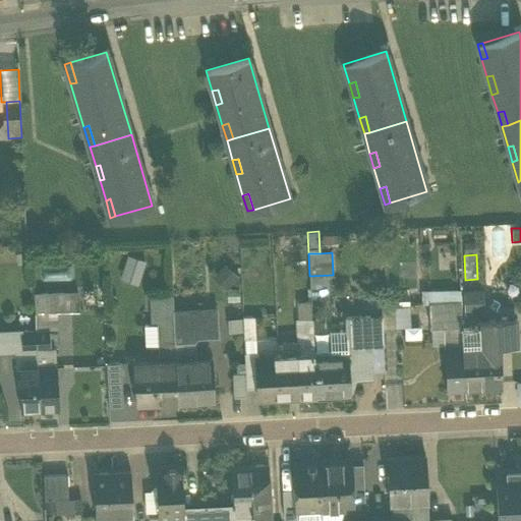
[(147,263),(128,256),(120,280),(138,287),(147,263)]
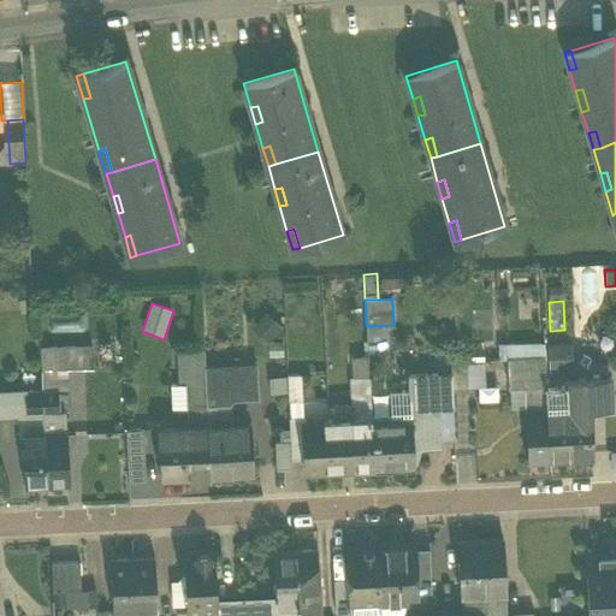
[(282,326),(266,311),(250,327),(267,342),(282,326)]
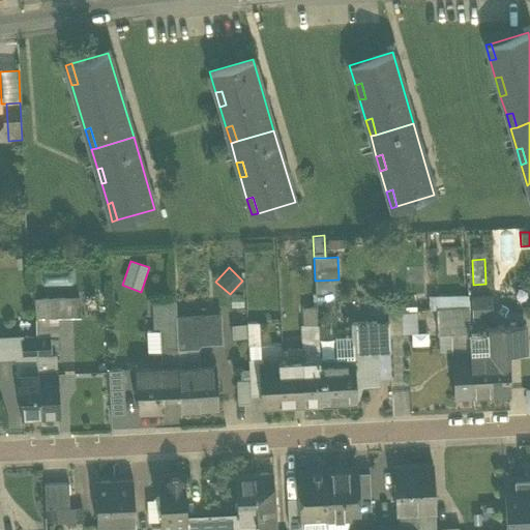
[(339,280),(315,281),(315,299),(333,298),(332,285),(339,280)]
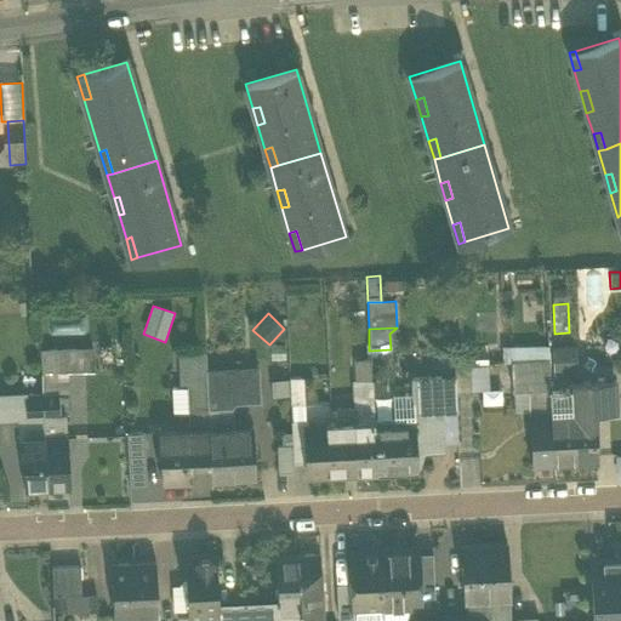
[(189,362),(191,375),(206,374),(206,372),(205,346),(177,347),(178,363),(189,362)]
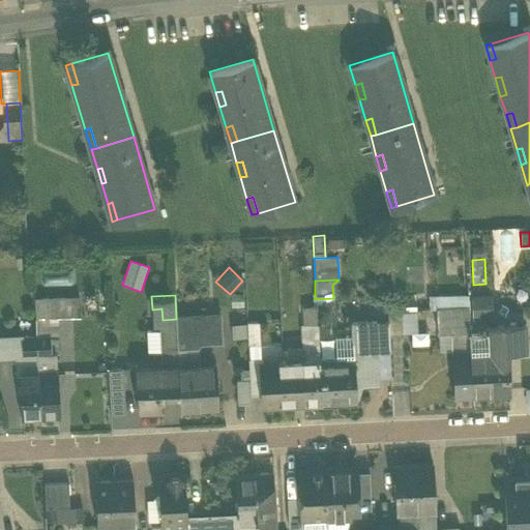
[(468,307),(468,299),(468,295),(429,296),(429,308),(438,308),(468,307)]
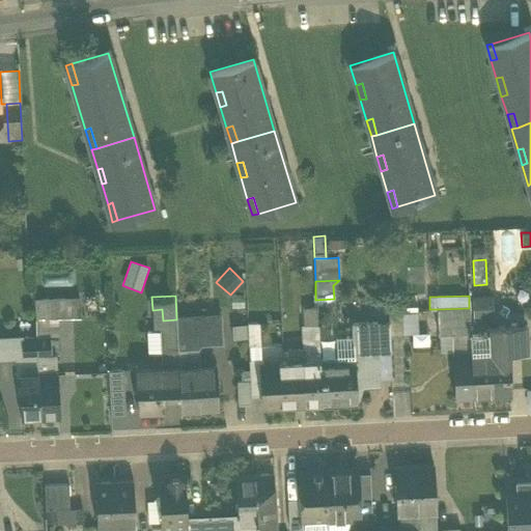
[(469,308),(470,324),(488,323),(487,299),(469,300),(469,308)]
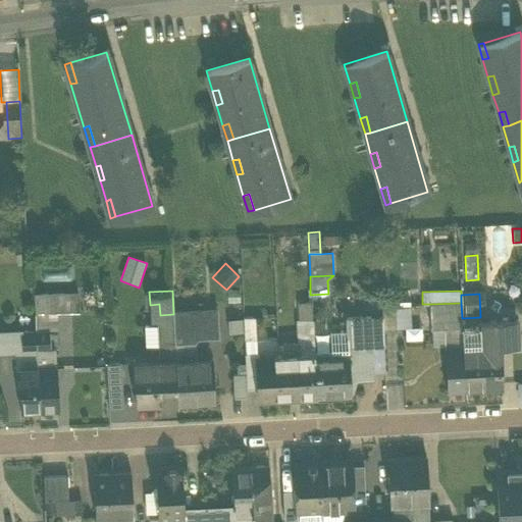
[(79,299),(54,300),(54,312),(35,313),(36,330),(49,330),(80,328),(79,299)]
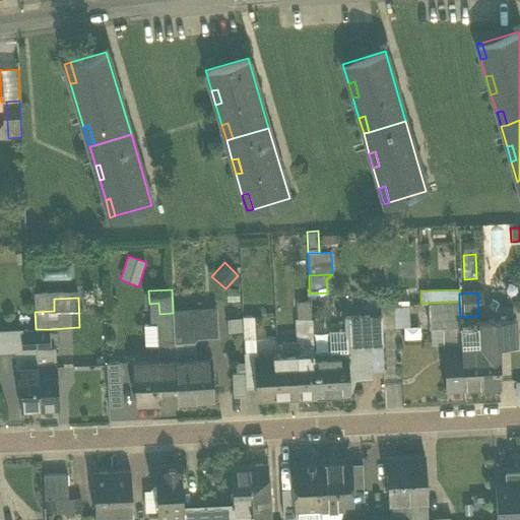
[(34,300),(35,312),(54,311),(54,299),(34,300)]
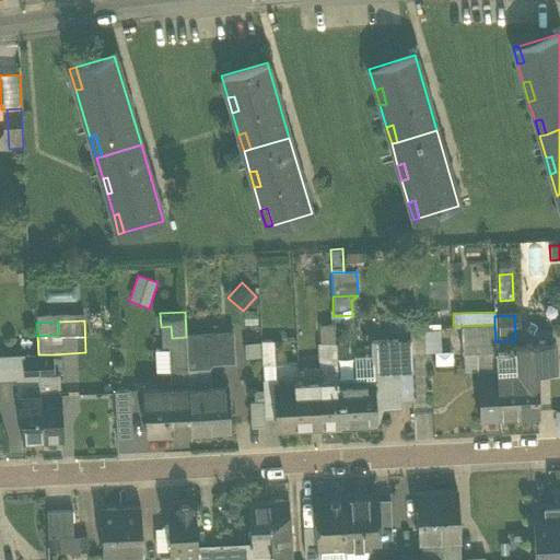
[(319,343),(335,342),(335,324),(318,325),(319,343)]
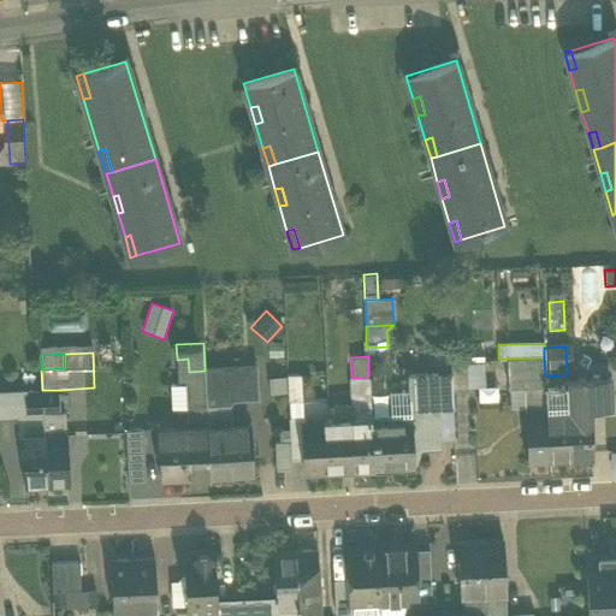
[(510,388),(525,386),(545,386),(545,375),(544,357),(509,359),(510,388)]
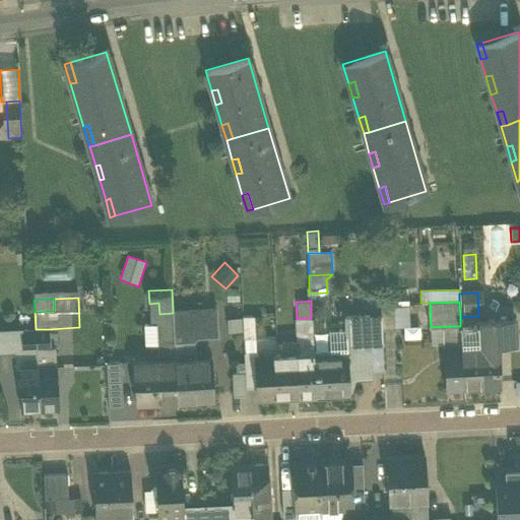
[(159,361),(156,361),(158,404),(178,403),(173,313),(159,314),(158,303),(149,304),(150,324),(157,323),(158,346),(159,361)]
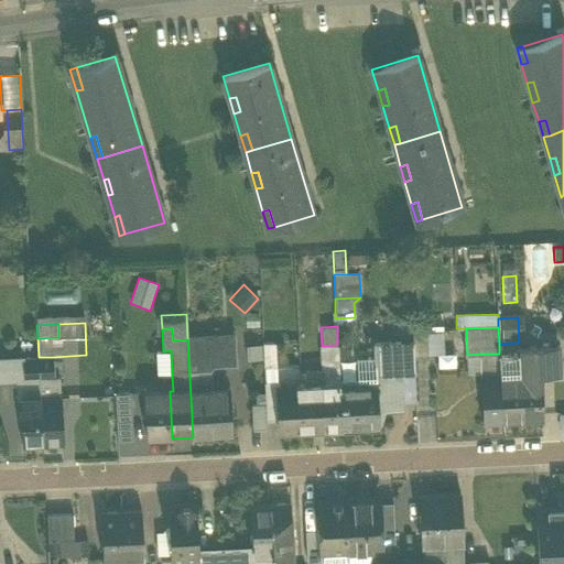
[(443,331),(427,332),(429,354),(444,353),(443,331)]
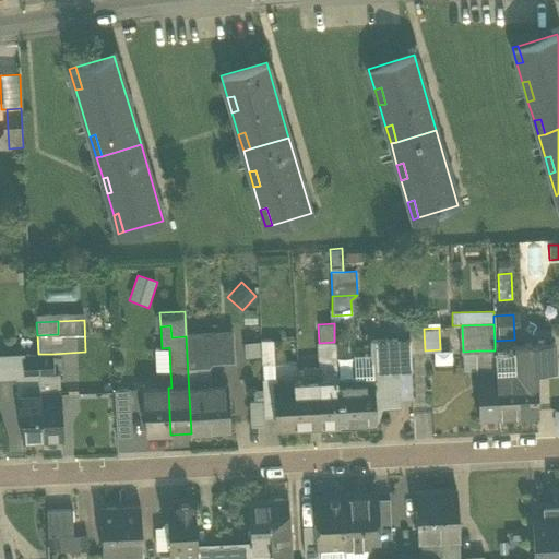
[(411,352),(425,351),(424,329),(409,330),(409,339),(411,352)]
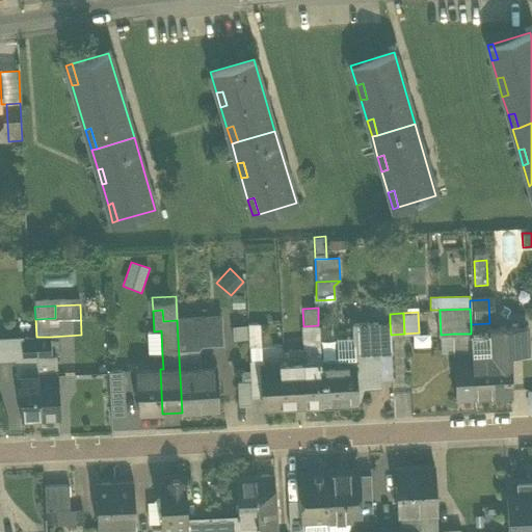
[(218,410),(216,383),(198,384),(198,367),(197,346),(201,343),(222,342),(221,317),(177,319),(177,320),(182,413),(218,410)]
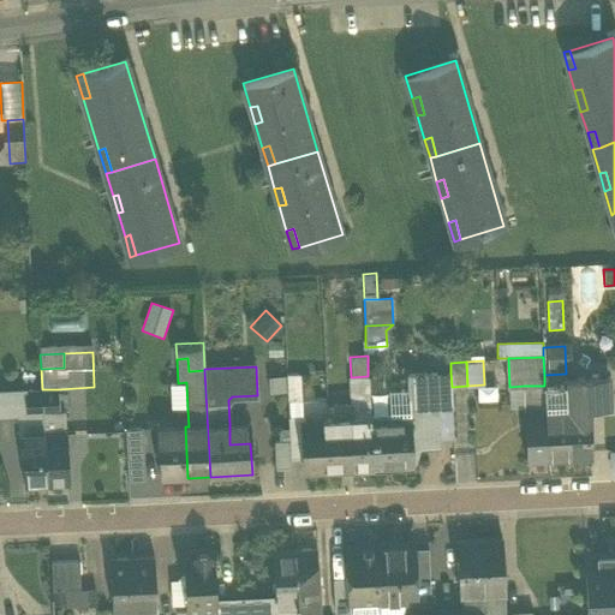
[(287,374),(288,416),(303,415),(300,372),(287,374)]
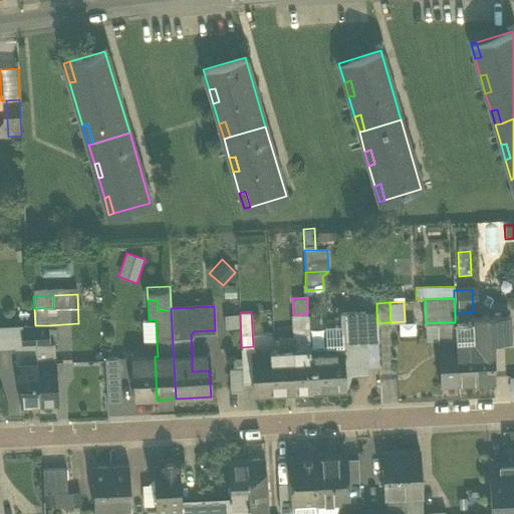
[(325,326),(326,347),(365,345),(365,341),(378,340),(377,323),(376,311),(363,312),(341,313),(341,326),(325,326)]
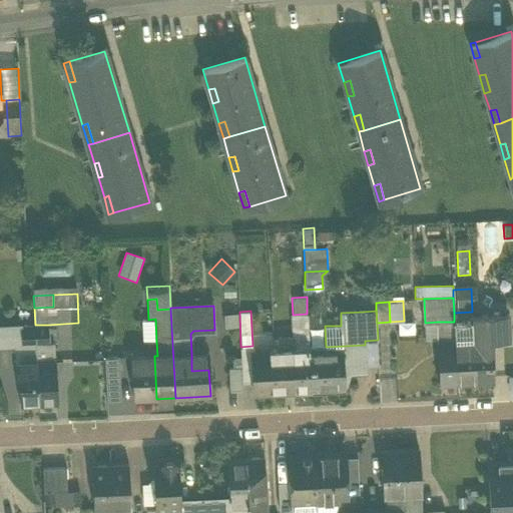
[(238,328),(237,313),(223,314),(223,328),(238,328)]
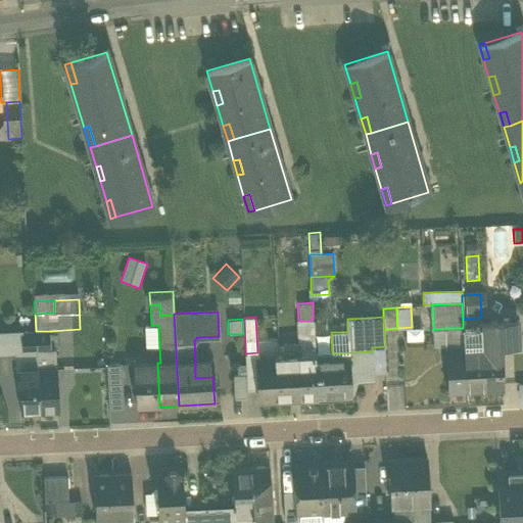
[(298,321),(299,336),(314,335),(313,320),(298,321)]
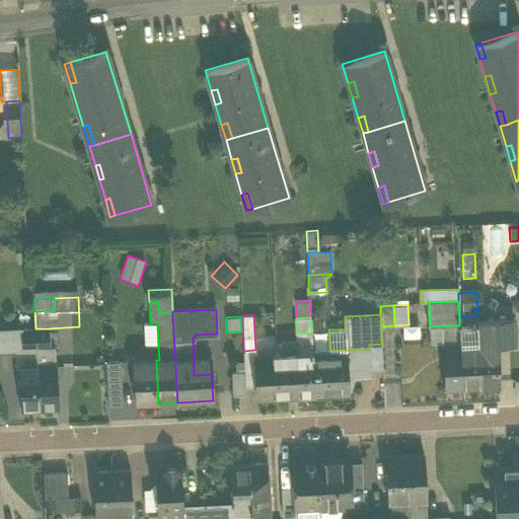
[(474,324),(459,325),(460,345),(462,388),(500,387),(499,361),(480,362),(479,346),(498,345),(515,344),(513,319),(474,320),(474,324)]
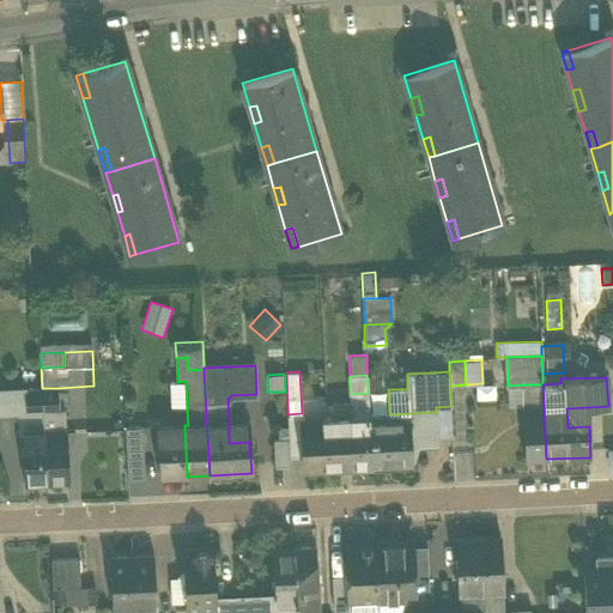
[(186,381),(177,382),(170,382),(171,410),(187,408),(186,381)]
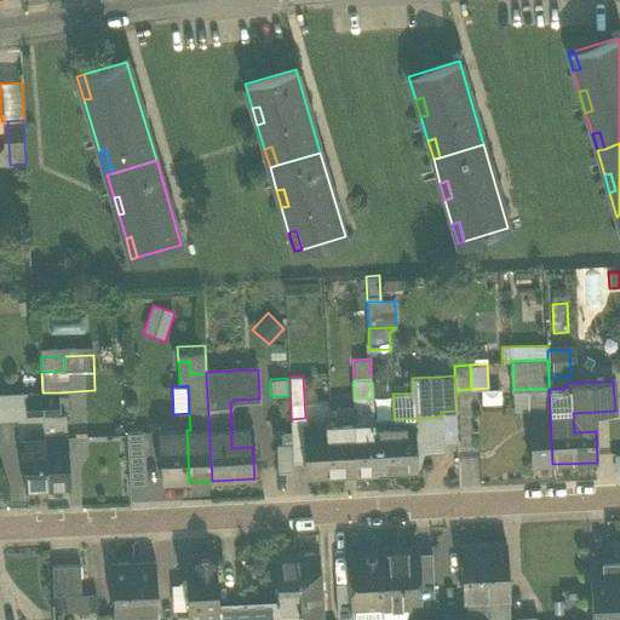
[(528,389),(514,390),(514,412),(528,411),(528,389)]
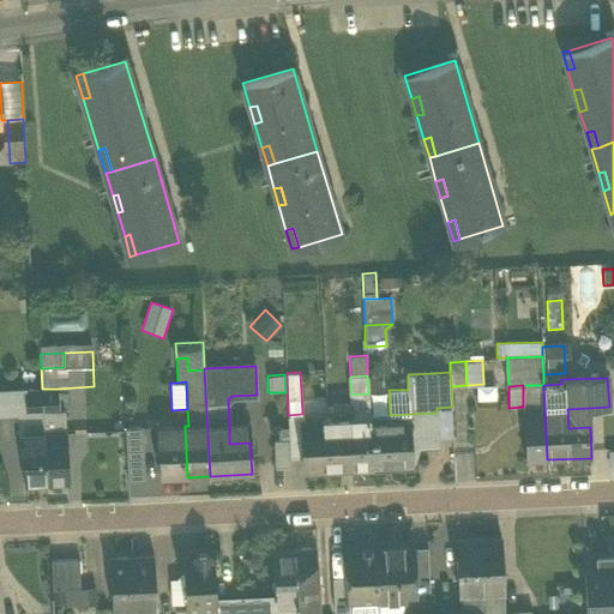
[(545,408),(543,385),(523,385),(523,407),(523,409),(545,408)]
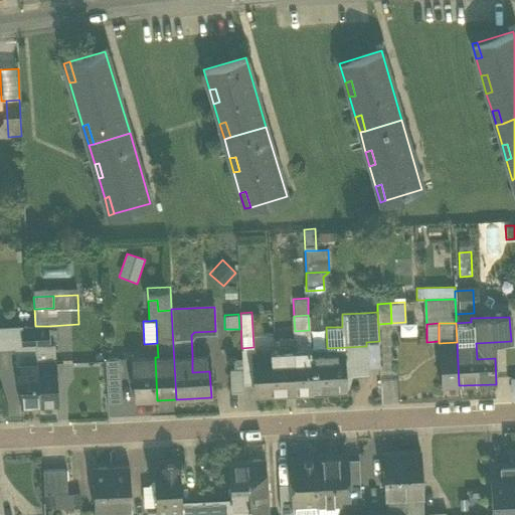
[(17,365),(18,365),(18,364),(37,363),(35,326),(0,327),(0,347),(16,346),(17,365)]
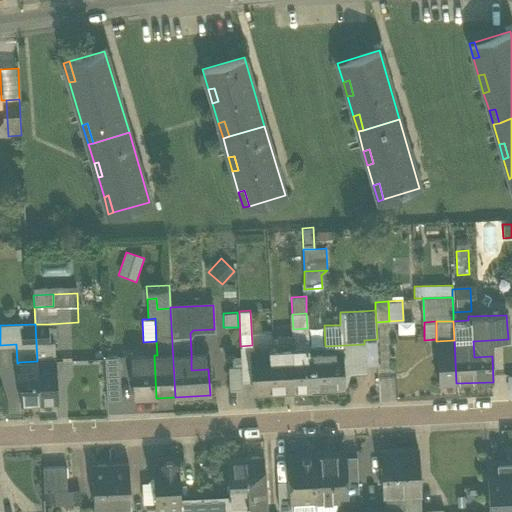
[(49,342),(48,324),(35,324),(37,361),(48,360),(47,342),(49,342)]
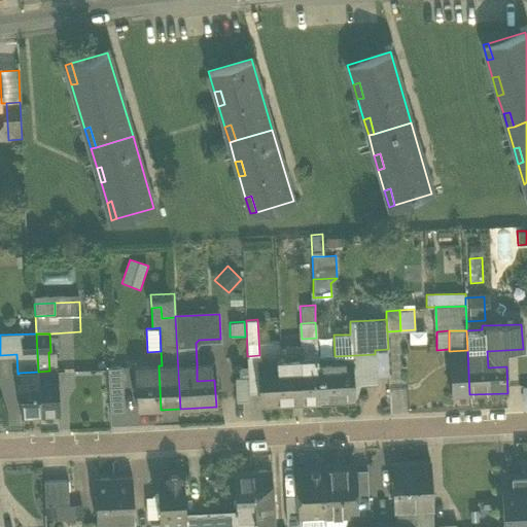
[(317,357),(316,338),(302,339),(302,343),(303,358),(317,357)]
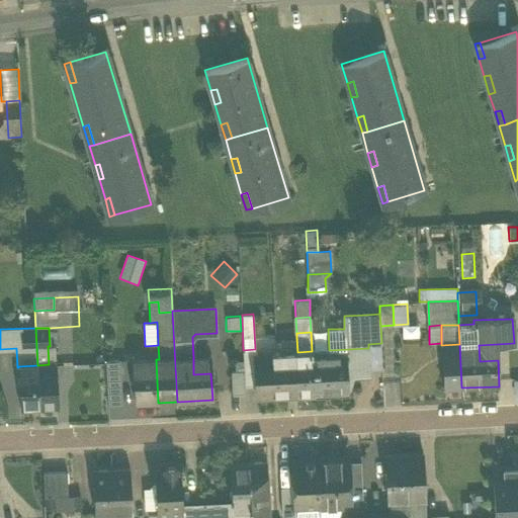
[(297,352),(296,337),(281,338),(281,353),(293,352),(297,352)]
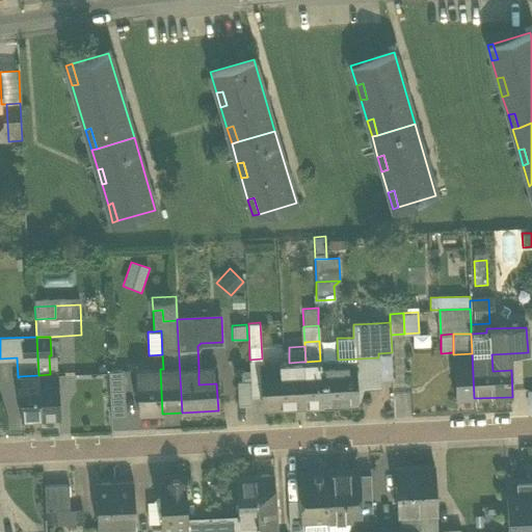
[(378,357),(379,378),(392,377),(392,352),(378,353),(378,357)]
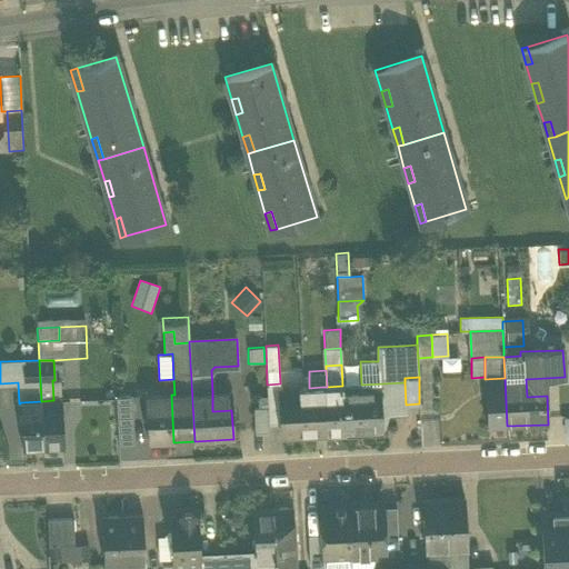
[(507,426),(505,378),(485,379),(487,427),(507,426)]
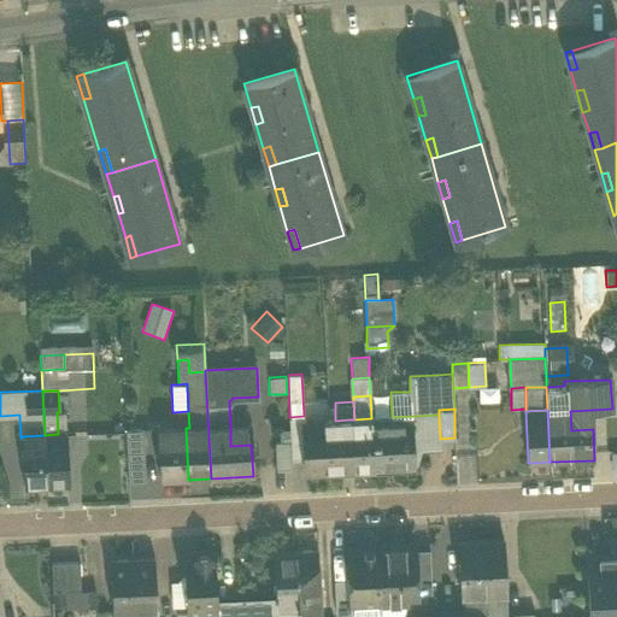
[(571,430),(593,429),(592,410),(570,411),(571,430)]
